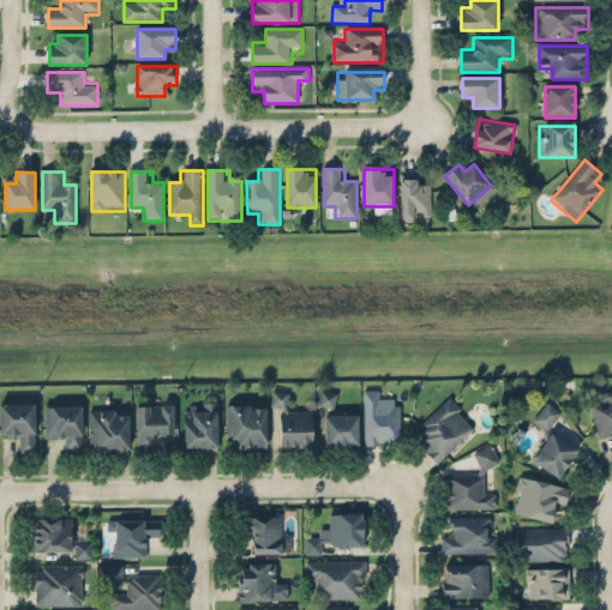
[(401,181),(401,223),(432,223),(432,181),(401,181)]
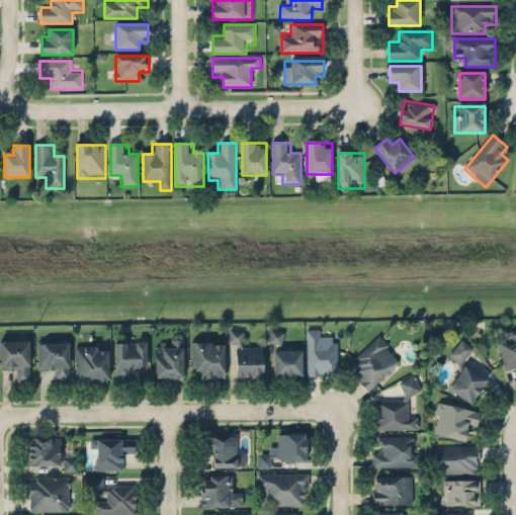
[(308,376),(338,376),(338,341),(327,341),(327,331),(308,331),(308,376)]
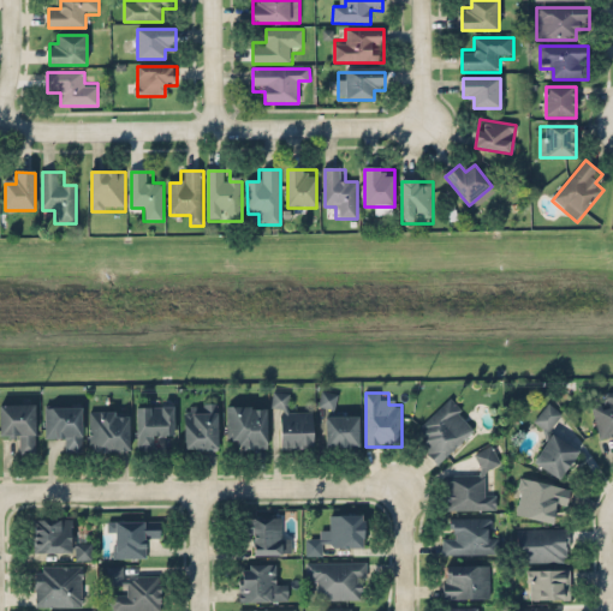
[(314,450),(314,413),(289,413),(289,394),(273,394),(273,411),(280,411),(280,450),(314,450)]
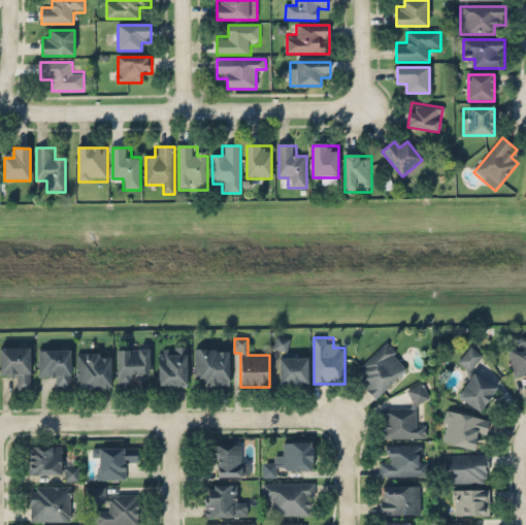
[(290,339),(275,338),(275,354),(290,354),(290,339)]
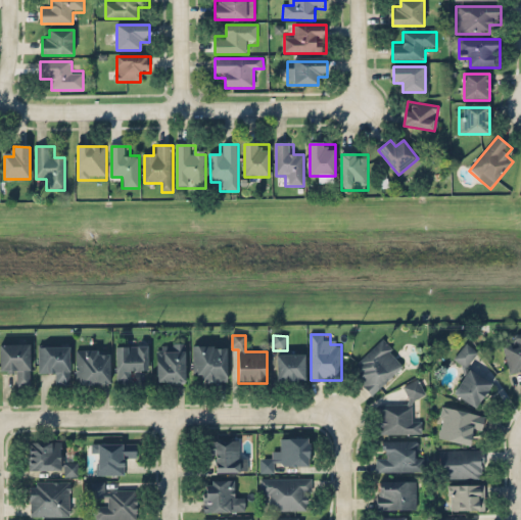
[(511,376),(520,373),(520,335),(512,337),(514,346),(505,348),(511,376)]
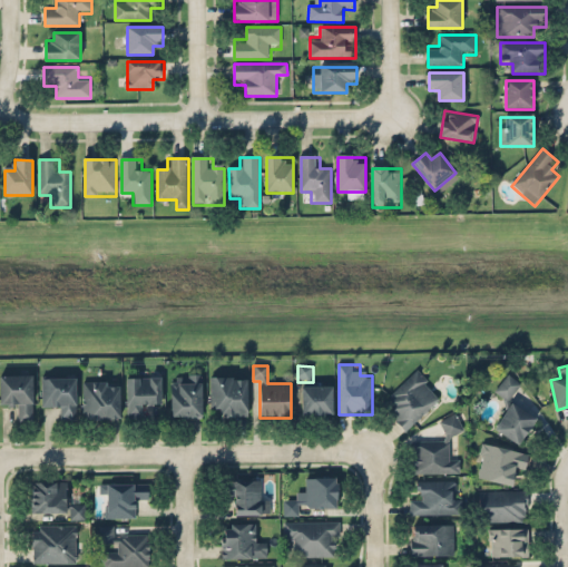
[(417,373),(382,407),(408,433),(442,399),(417,373)]
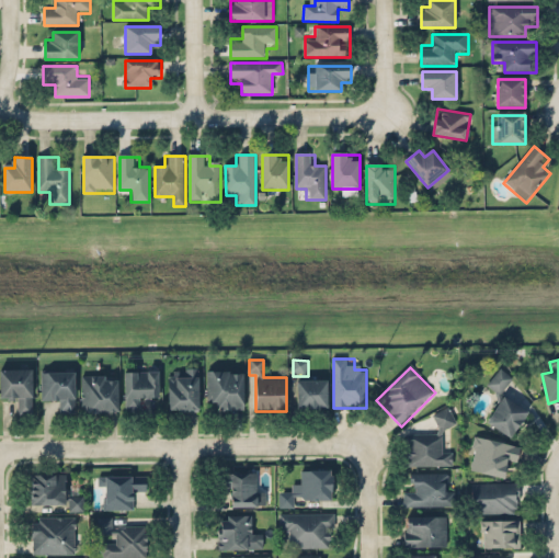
[(488,386),(501,396),(514,378),(501,368),(488,386)]
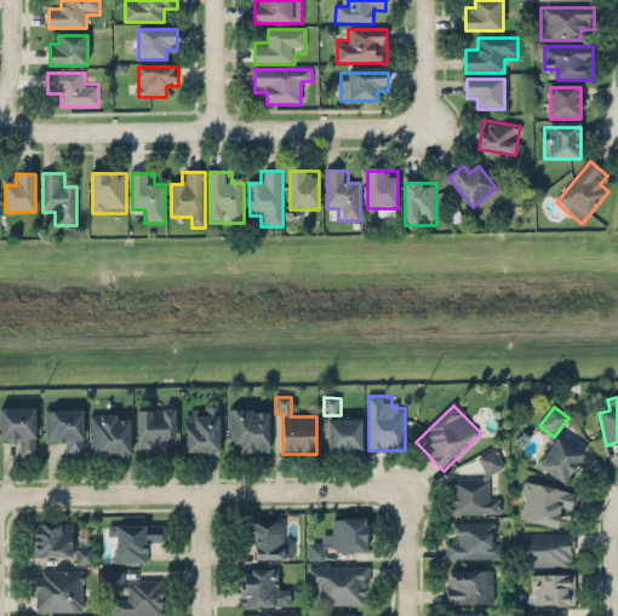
[(221,408),(199,409),(199,420),(187,420),(187,455),(221,455),(221,408)]
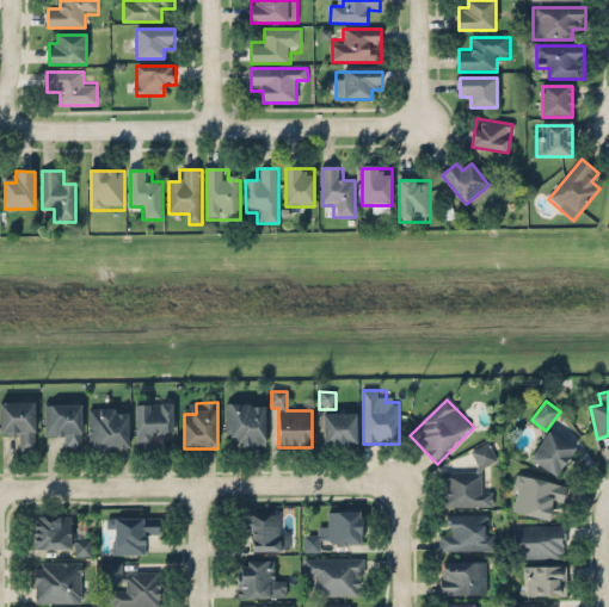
[(36,403),(1,403),(1,439),(22,439),(22,451),(36,451),(36,403)]
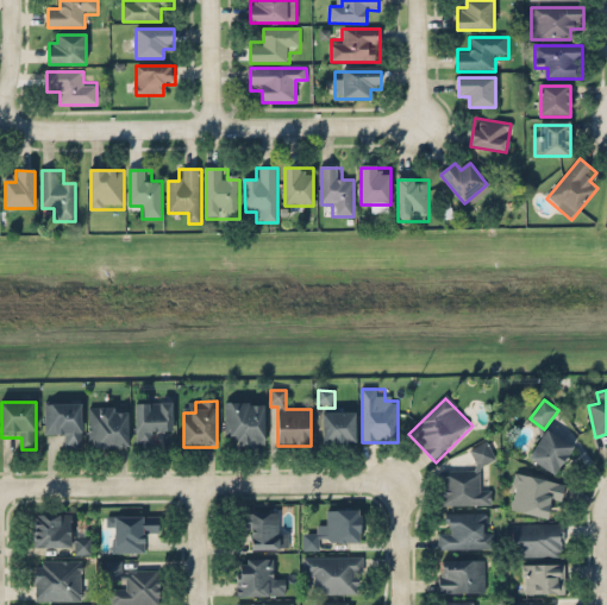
[(136,403),(136,447),(151,447),(151,435),(173,435),(173,403),(136,403)]
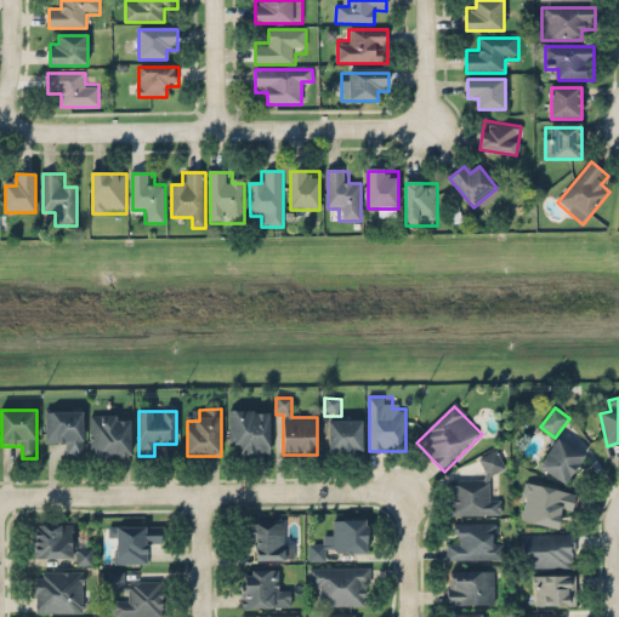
[(271,453),(271,411),(231,411),(231,444),(242,444),(242,453),(271,453)]
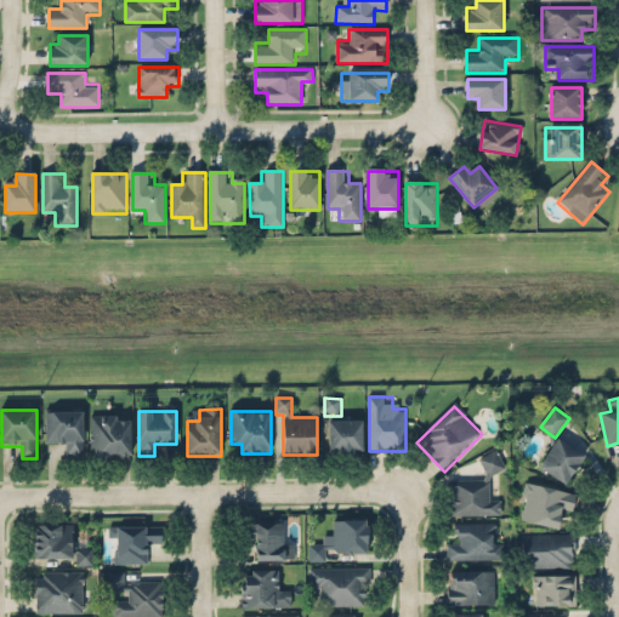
[(84,412),(46,412),(46,446),(62,446),(62,457),(84,457),(84,412)]
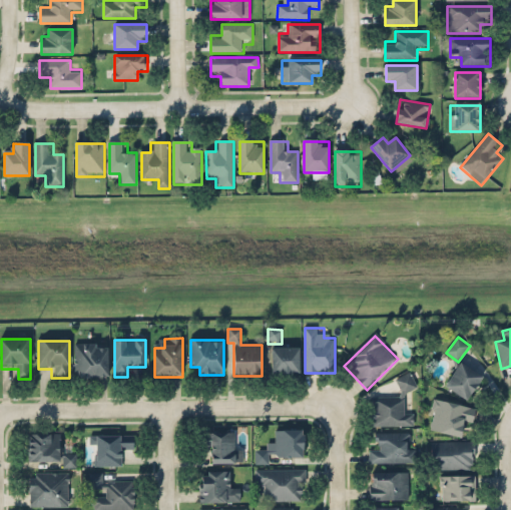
[(108,345),(75,345),(75,378),(108,378),(108,345)]
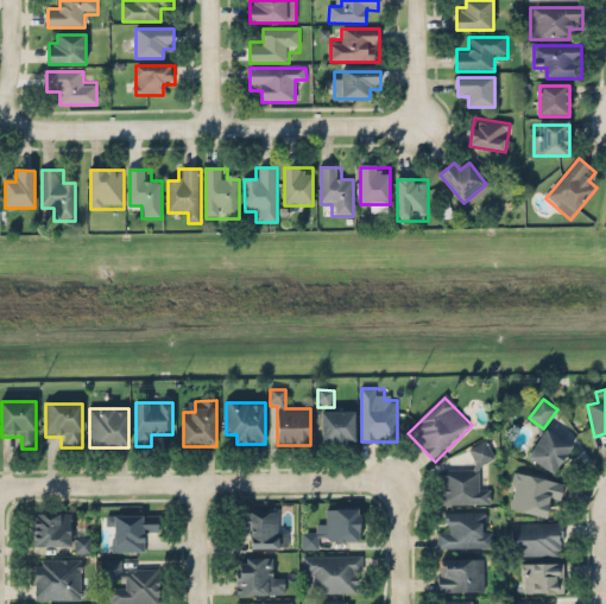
[(322,409),(322,444),(355,444),(355,409),(322,409)]
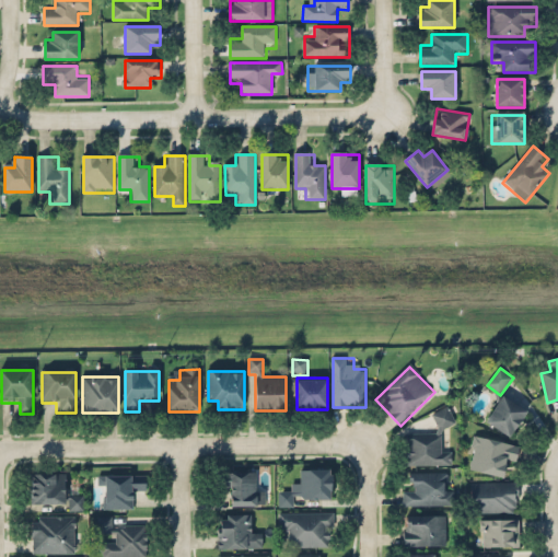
[(487,421),(511,438),(529,413),(503,396),(487,421)]
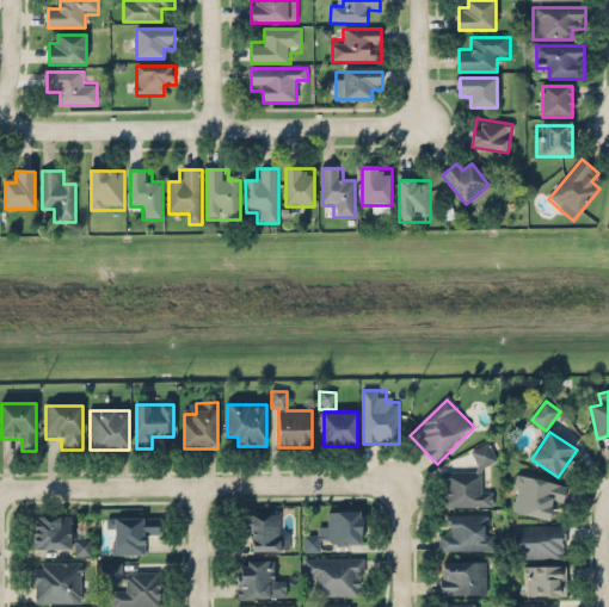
[(471,452),(480,471),(498,462),(488,444),(471,452)]
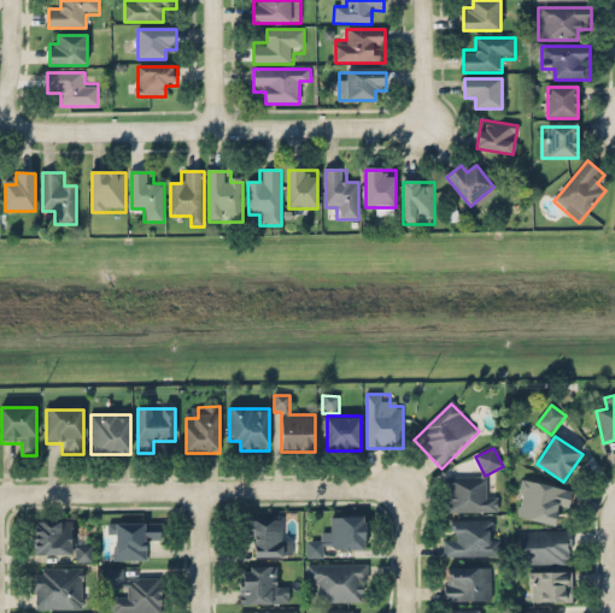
[(447,478),(447,514),(498,514),(498,500),(487,500),(487,478),(447,478)]
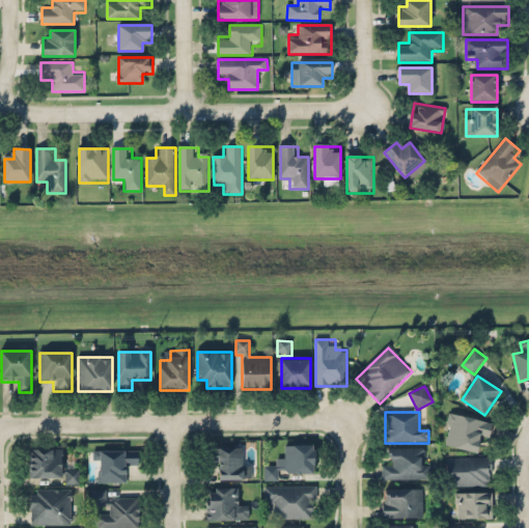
[(493,422),(449,414),(443,446),(478,452),(480,440),(490,442),(493,422)]
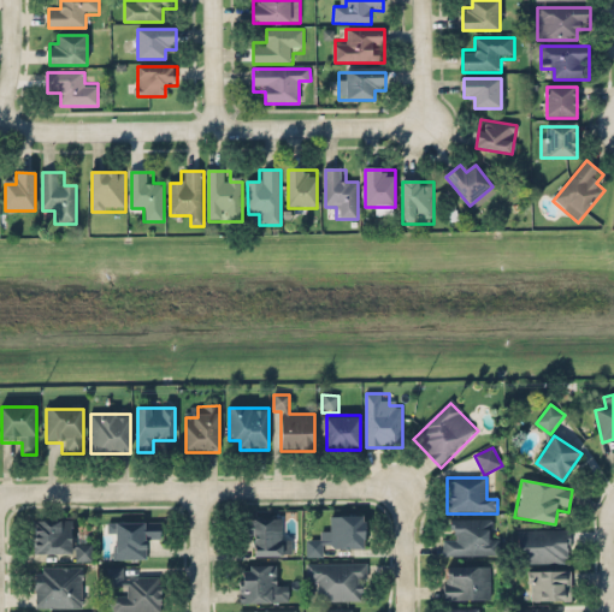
[(366,548),(366,516),(331,517),(331,532),(320,532),(320,542),(307,542),(308,558),(326,558),(326,548),(366,548)]
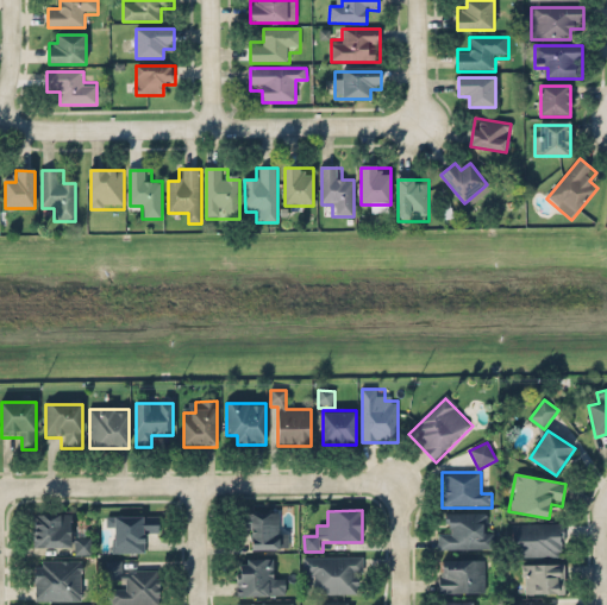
[(33,548),(72,548),(72,556),(93,556),(93,539),(74,539),(74,515),(33,515),(33,548)]
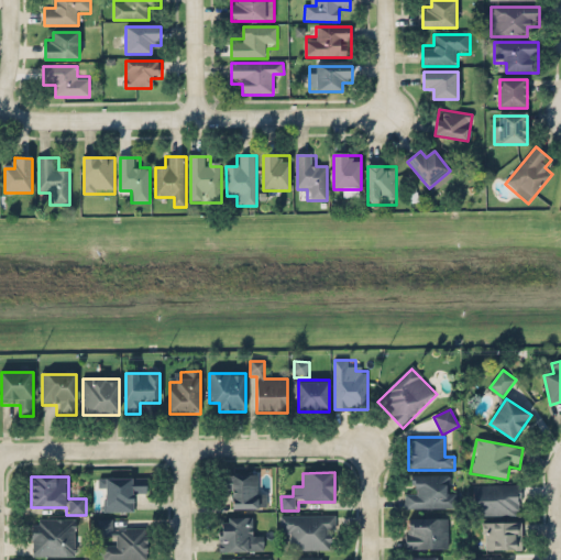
[(256,476),(219,476),(219,491),(232,491),(232,509),(266,509),(266,486),(256,486),(256,476)]
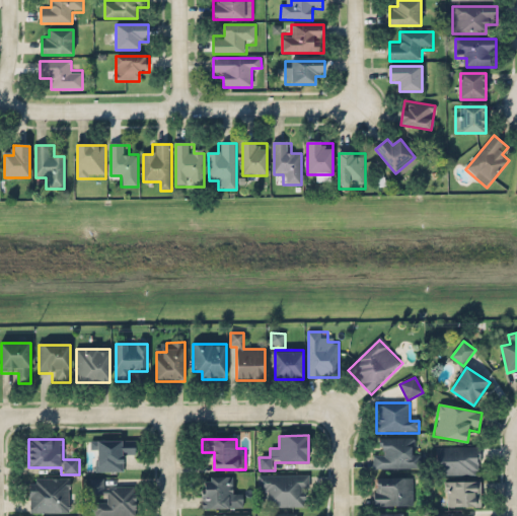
[(421,469),(421,449),(415,449),(415,439),(383,439),(383,454),(374,454),(374,469),(421,469)]
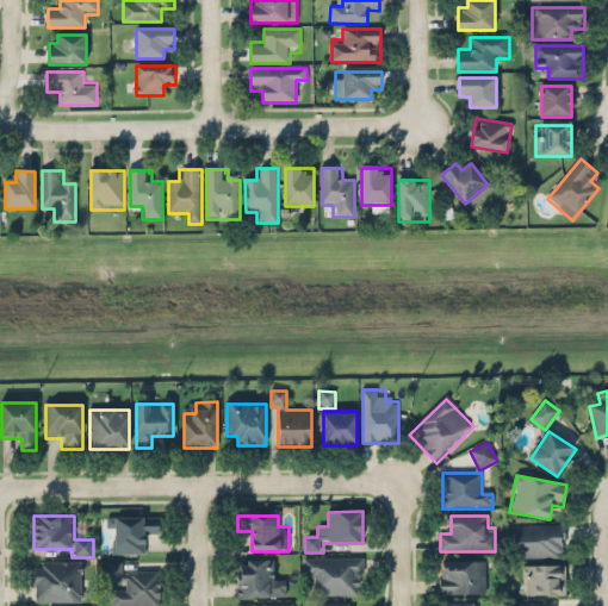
[(159,537),(159,518),(116,518),(116,555),(147,555),(147,537),(159,537)]
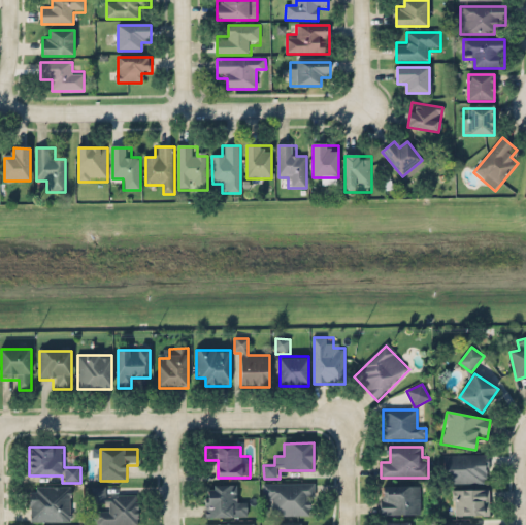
[(446,485),(489,485),(489,456),(446,456),(446,485)]
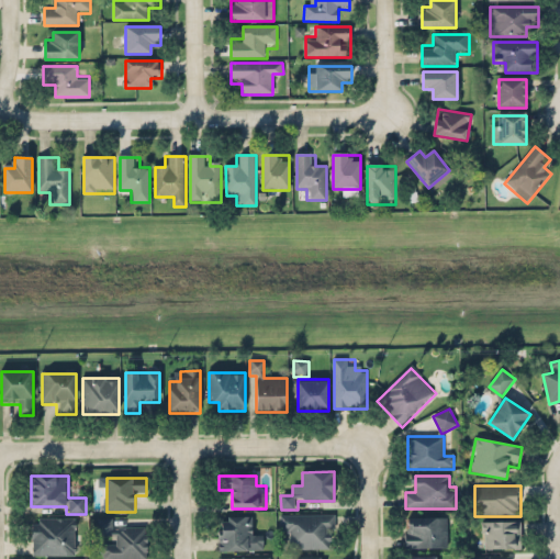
[(281,537),(291,537),(291,550),(336,550),(336,515),(281,515),(281,537)]
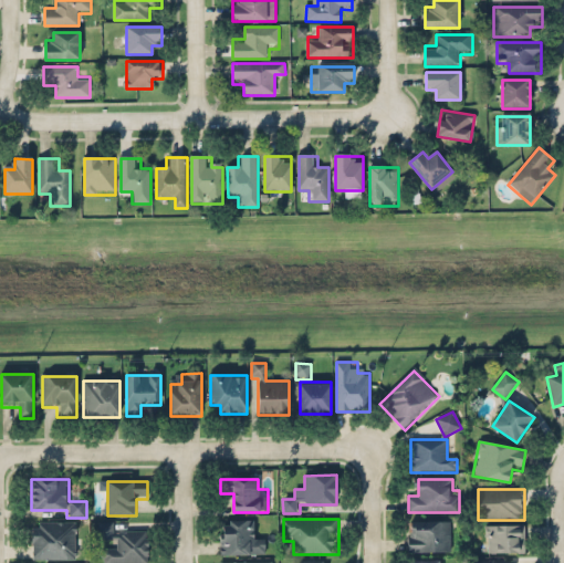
[(220,521),(220,556),(265,555),(265,541),(254,541),(253,521),(220,521)]
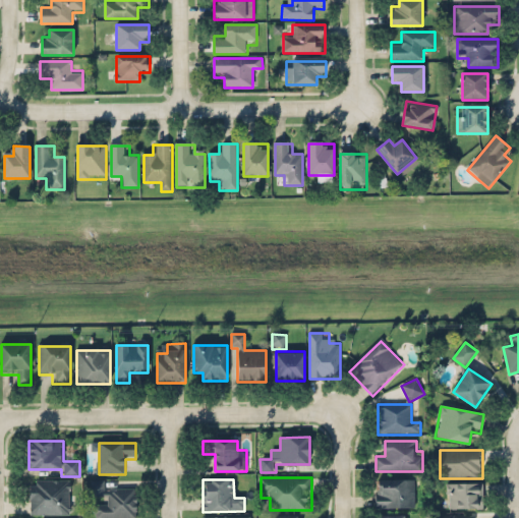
[(71,516),(71,480),(30,480),(30,516),(71,516)]
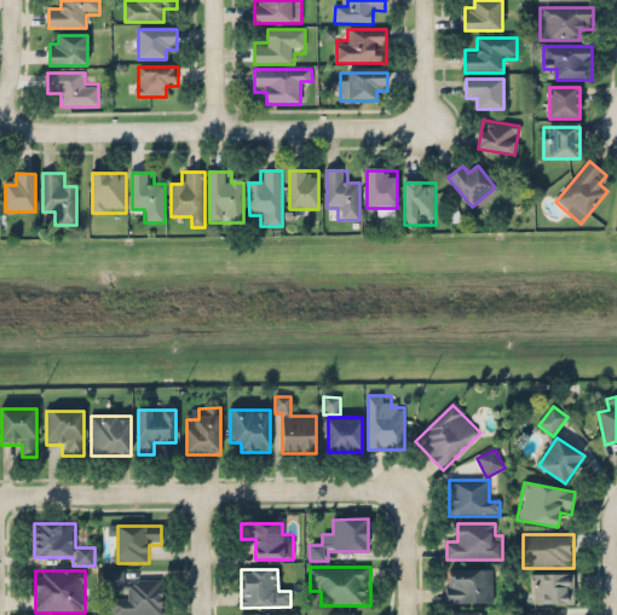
[(494,570),(448,570),(448,604),(494,604),(494,570)]
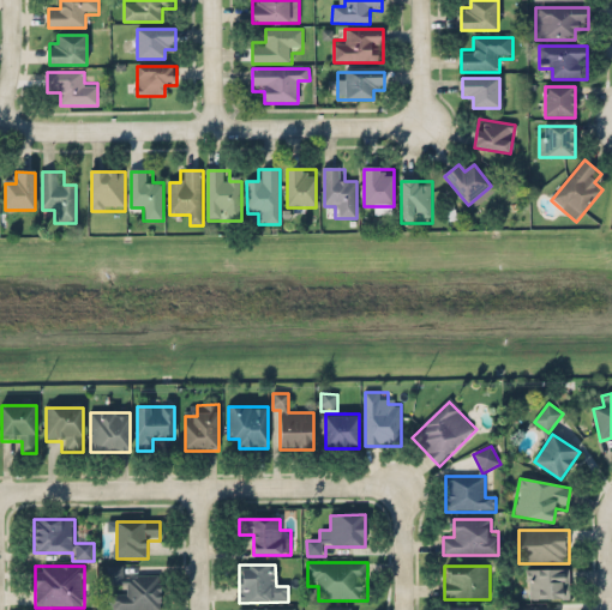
[(162,609),(161,578),(124,579),(124,567),(108,567),(108,585),(124,585),(124,596),(111,596),(111,609),(162,609)]
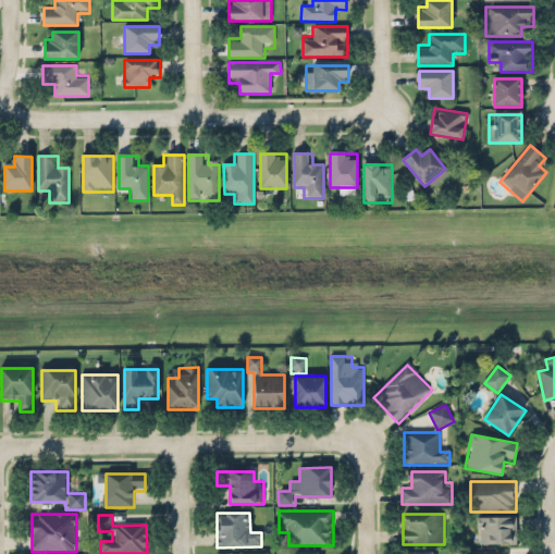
[(480,545),(517,545),(517,518),(480,518),(480,545)]
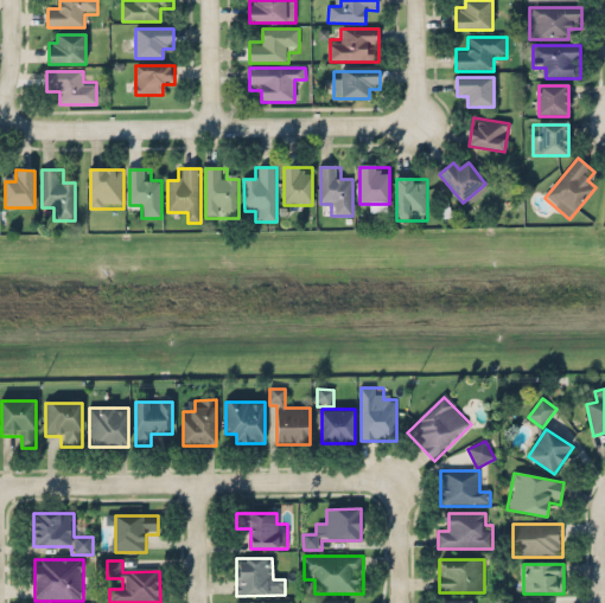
All buildings are outlined.
